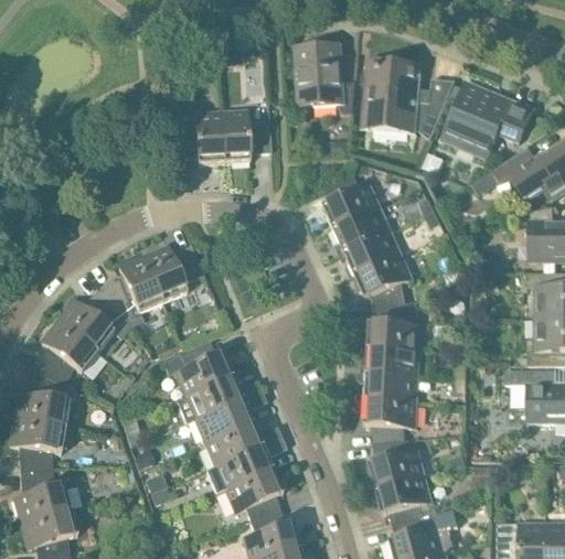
[(338,49),(297,51),(300,104),(339,101),(340,115),(352,114),(355,82),(340,83),(338,49)]
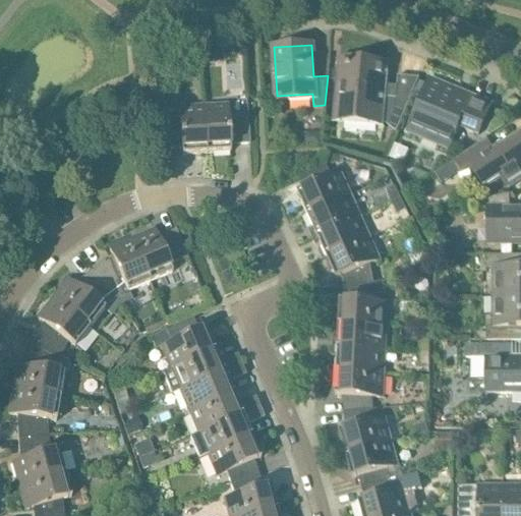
[(201,59),(213,59),(213,46),(201,47),(201,59)]
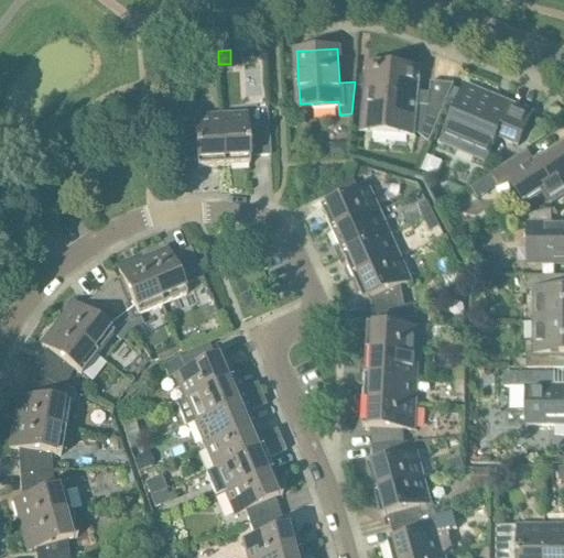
[(367,61),(365,87),(371,88),(368,123),(413,128),(415,101),(416,89),(412,89),(413,69),(394,68),(394,63),(367,61)]
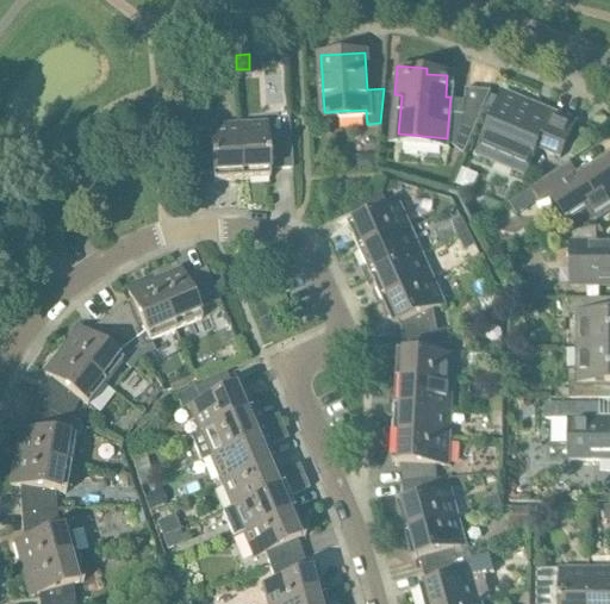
[(462,111),(462,122),(474,128),(483,106),(490,91),(491,87),(489,87),(487,92),(475,89),(477,86),(465,85),(464,98),(462,111)]
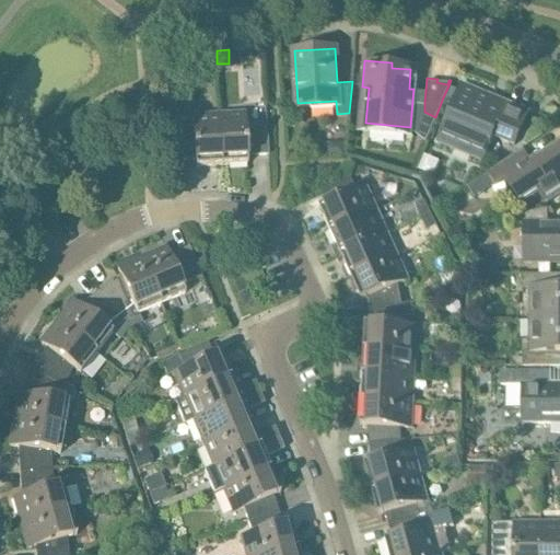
[(453,102),(438,141),(482,160),(492,136),(513,143),(527,110),(526,110),(524,114),(491,101),(493,95),(462,82),(459,88),(453,102)]
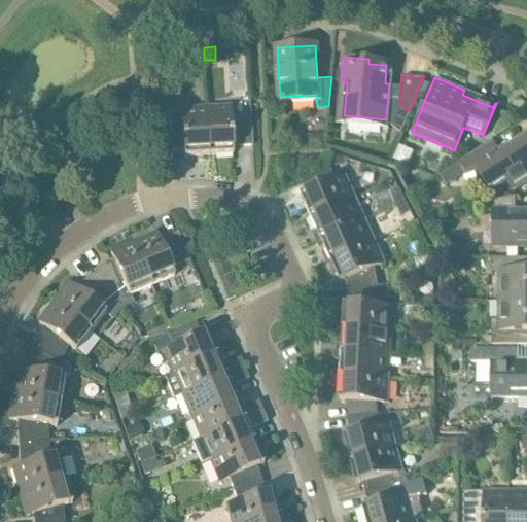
[(423,78),(417,92),(426,96),(432,82),(423,78)]
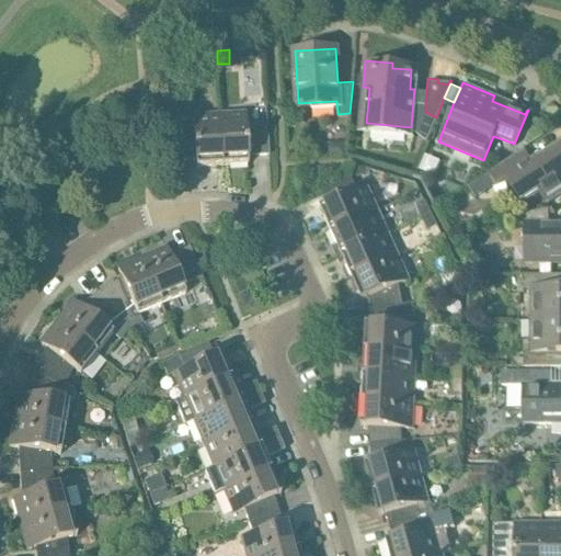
[(266,120),(245,121),(244,108),(219,110),(221,162),(248,161),(247,154),(268,151),(266,120)]
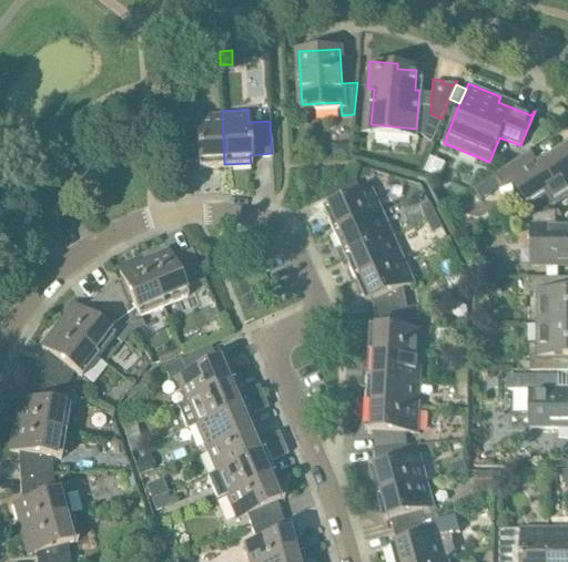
[(175,159),(198,157),(198,165),(224,164),(222,111),(194,112),(195,125),(173,126),(175,159)]
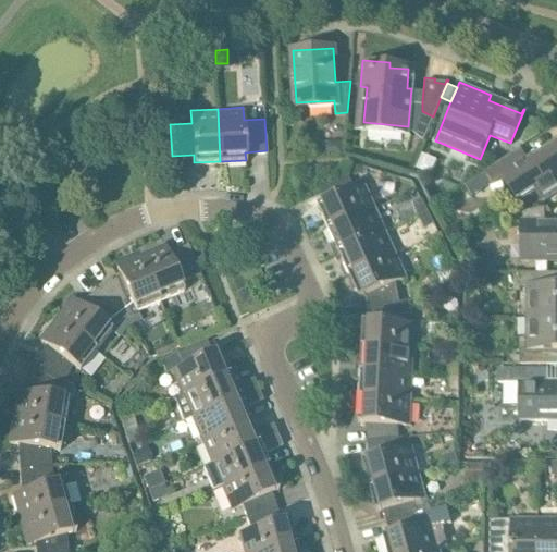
[(517,199),(534,188),(539,196),(556,184),(556,137),(528,157),(520,146),(483,169),(492,182),(502,175),(517,199)]
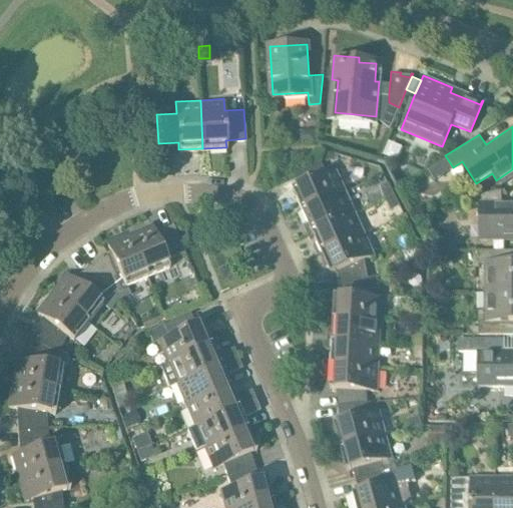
[(304,128),(299,133),(299,139),(316,139),(316,128),(304,128)]
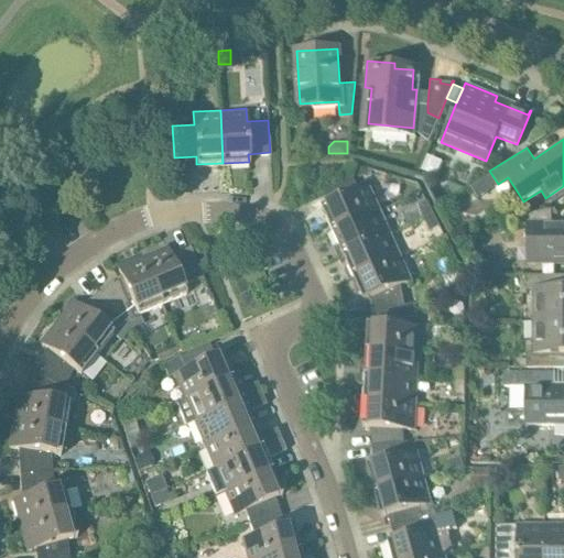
[(357,164),(354,173),(359,174),(365,171),(366,166),(357,164)]
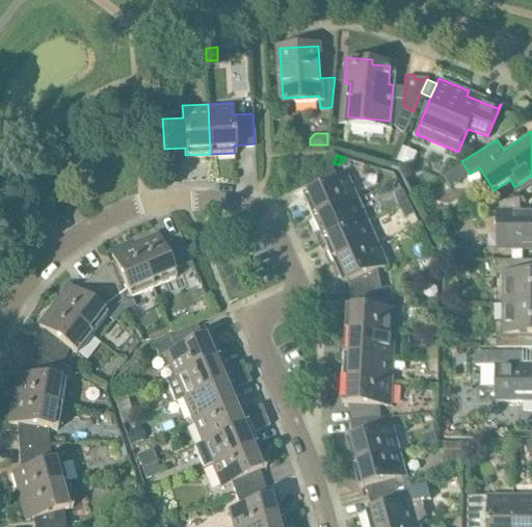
[(349,174),(338,179),(333,166),(304,179),(310,191),(303,194),(313,215),(358,195),(349,174)]
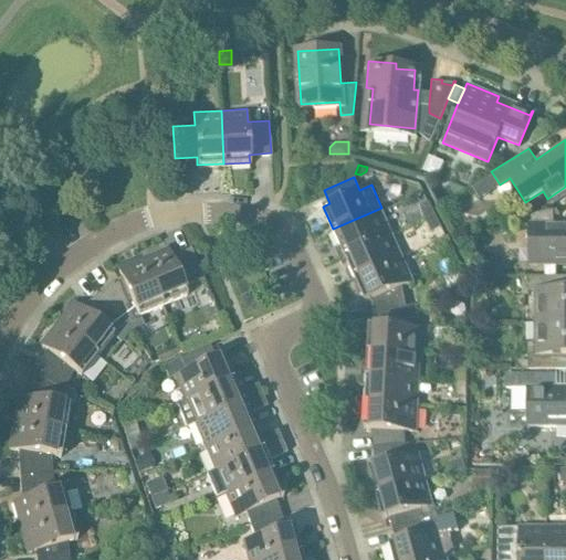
[(435,211),(428,199),(419,203),(425,215),(435,211)]
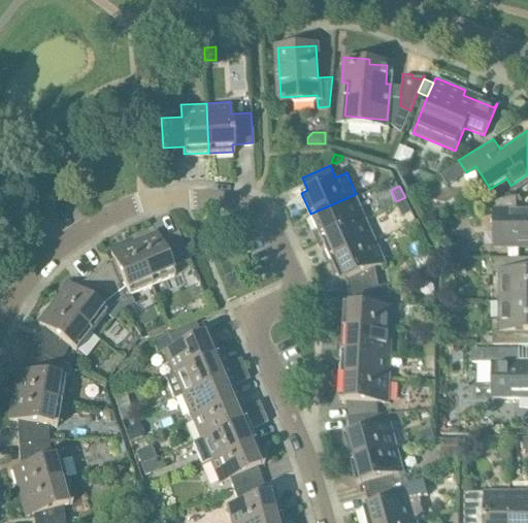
[(517,193),(485,200),(485,207),(493,207),(493,246),(508,246),(508,255),(520,255),(520,246),(527,244),(527,206),(517,206),(517,193)]
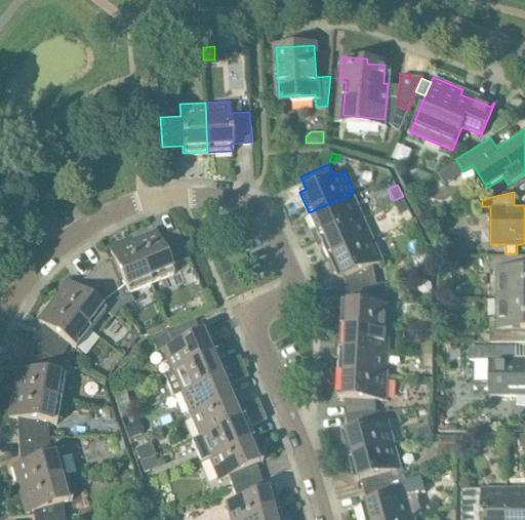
[(318,234),(364,214),(354,193),(309,212),(318,234)]
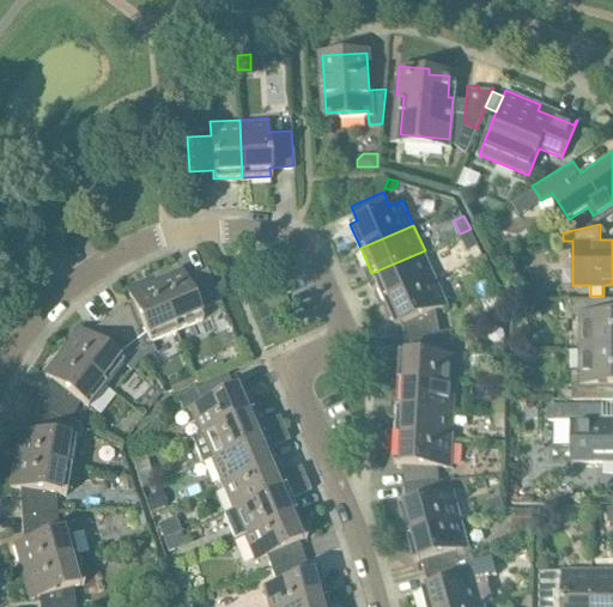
[(471,229),(460,234),(468,248),(478,243),(471,229)]
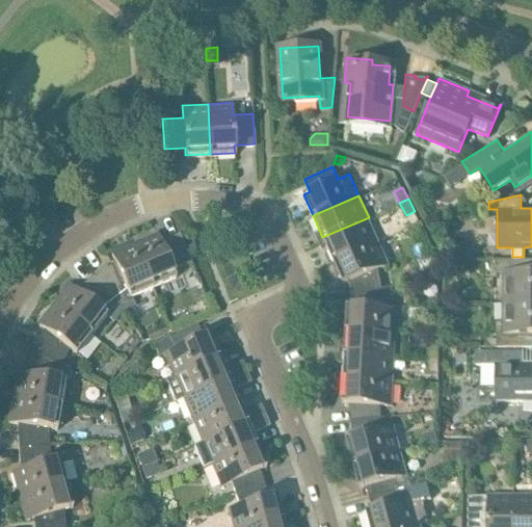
[(333,259),(378,238),(369,217),(322,237),(333,259)]
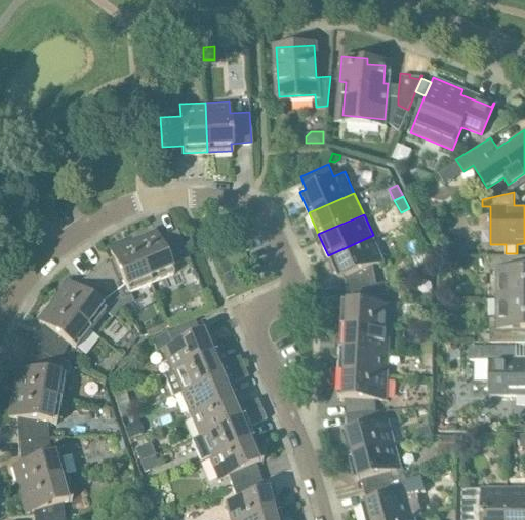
[(172,272),(169,264),(189,256),(176,228),(158,236),(155,229),(132,238),(151,282),(172,272)]
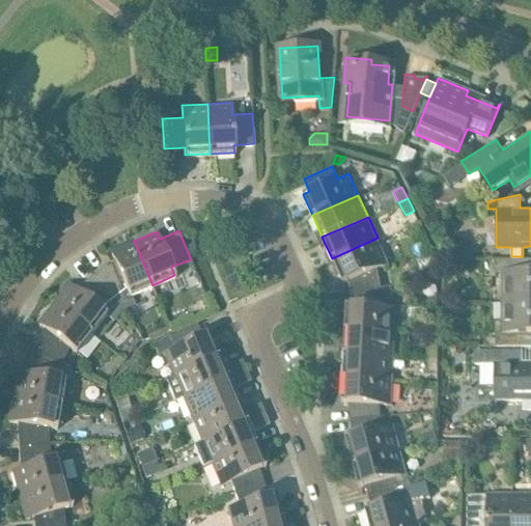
[(376,267),(388,261),(378,238),(332,258),(342,282),(347,279),(350,291),(381,285),(376,267)]
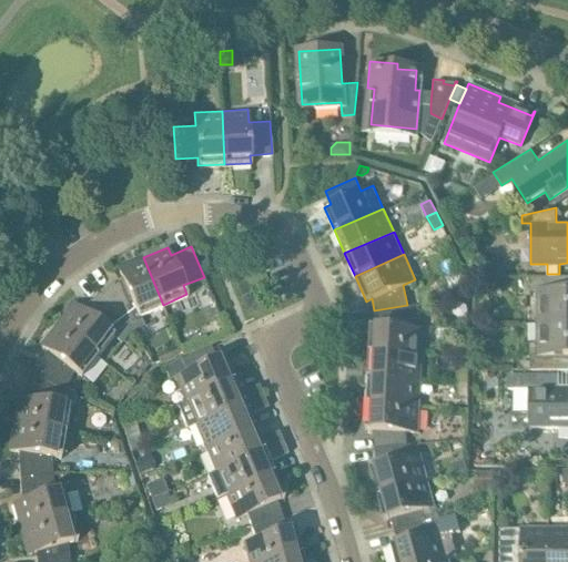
[(163,305),(143,257),(119,268),(121,275),(100,290),(120,317),(134,306),(138,315),(163,305)]
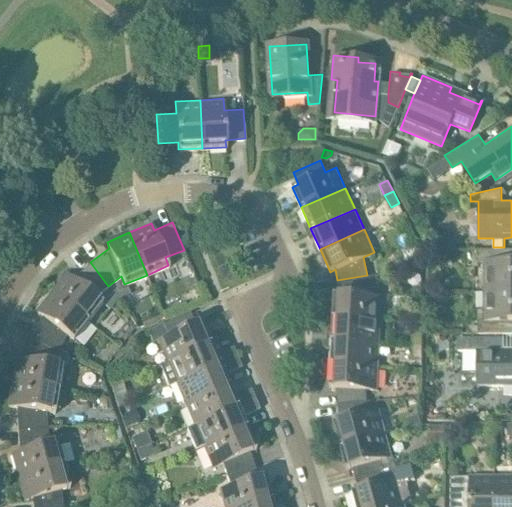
[(511,247),(504,247),(493,247),(477,247),(477,260),(483,260),(483,290),(511,289),(511,247)]
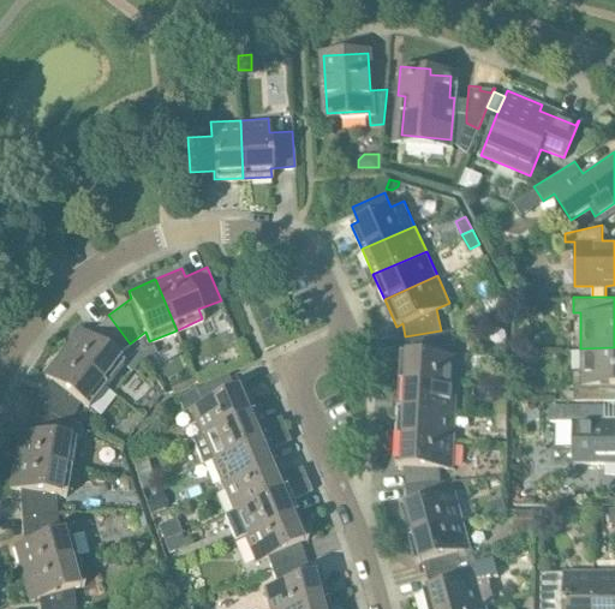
[(495,305),(490,311),(491,318),(502,316),(501,304),(495,305)]
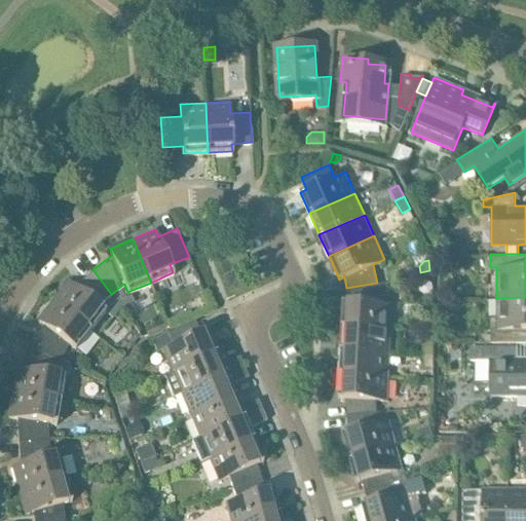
[(111,294),(92,269),(73,284),(68,281),(53,299),(90,328),(105,309),(98,303),(111,294)]
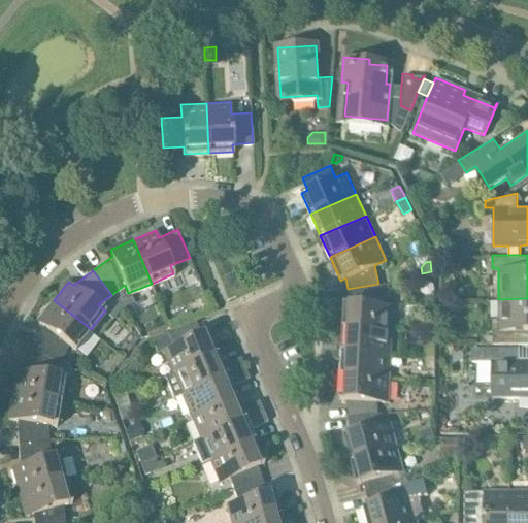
[(344,301),(343,325),(393,328),(394,304),(391,304),(389,282),(378,284),(348,289),(351,302),(344,301)]
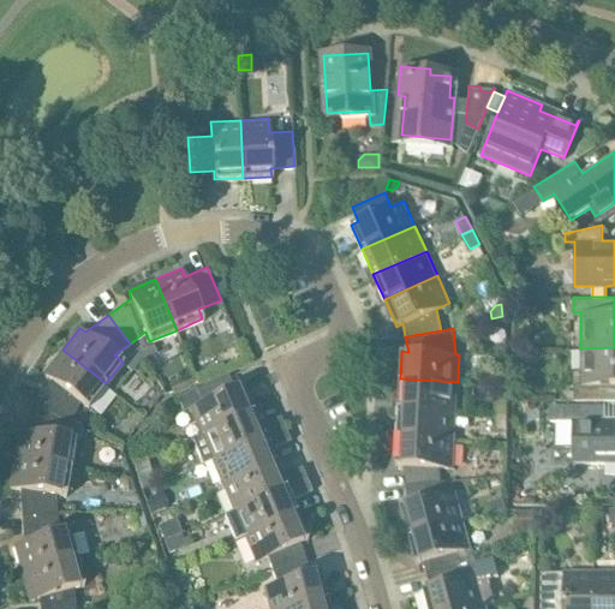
[(573,389),(565,389),(565,399),(573,399),(614,398),(614,347),(580,348),(580,383),(573,383),(573,389)]
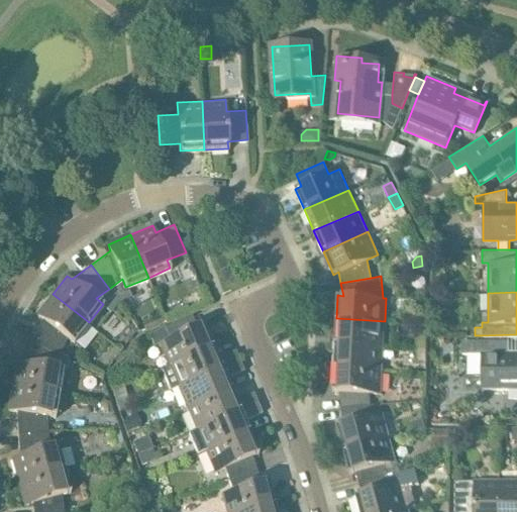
[(37,313),(42,317),(32,339),(61,351),(67,336),(74,341),(89,322),(53,294),(37,313)]
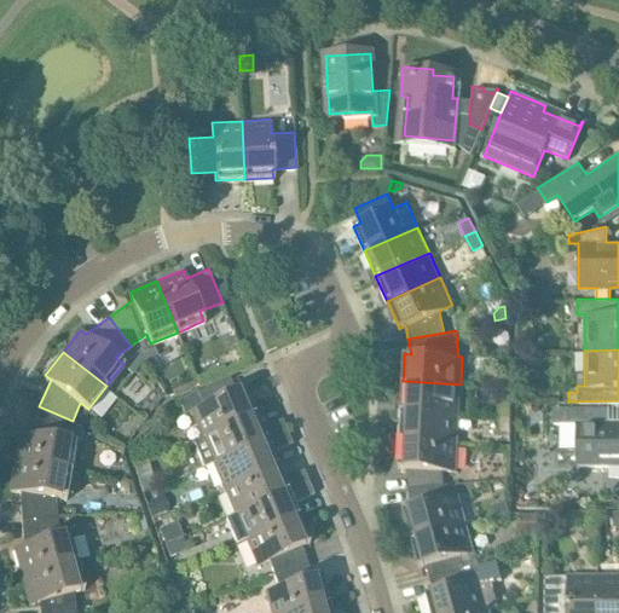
[(196,389),(177,397),(180,404),(189,400),(192,408),(192,409),(203,434),(254,412),(243,386),(235,389),(229,375),(196,389)]
